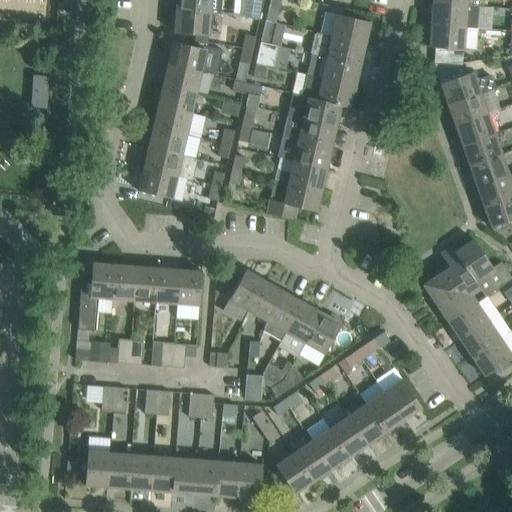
[(177,0),(176,11),(211,14),(220,14),(221,0),(177,0)]
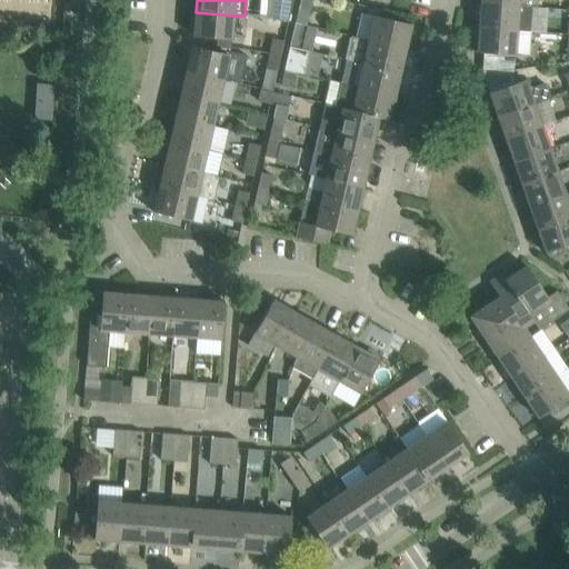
[(293,0),(272,0),(270,20),(288,22),(293,0)]
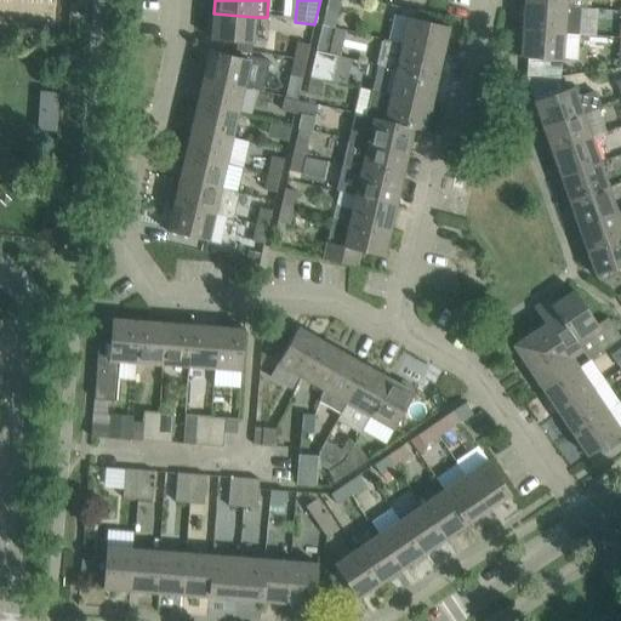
[(525,5),(523,30),(564,34),(579,35),(580,9),(567,7),(525,5)]
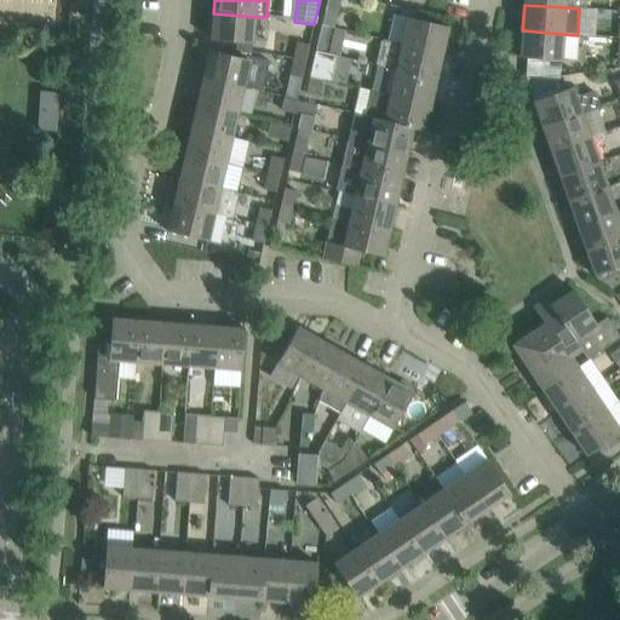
[(326,10),(321,26),(333,29),(337,12),(326,10)]
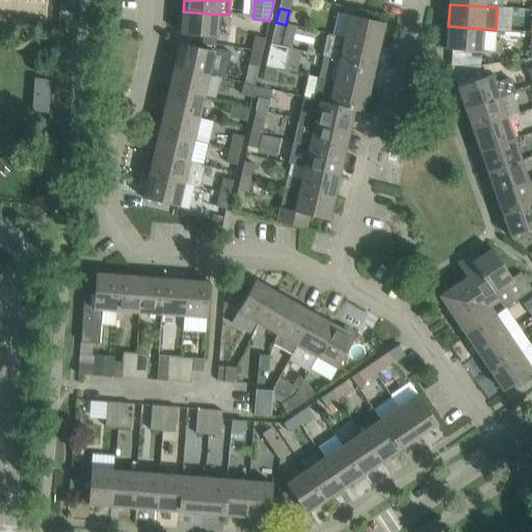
[(217,37),(219,15),(183,11),(181,34),(217,37)]
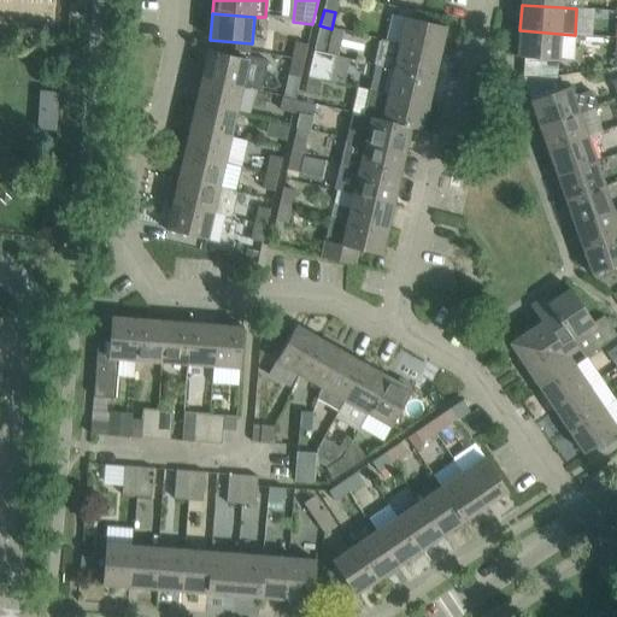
[(400,45),(440,53),(446,27),(406,18),(400,45)]
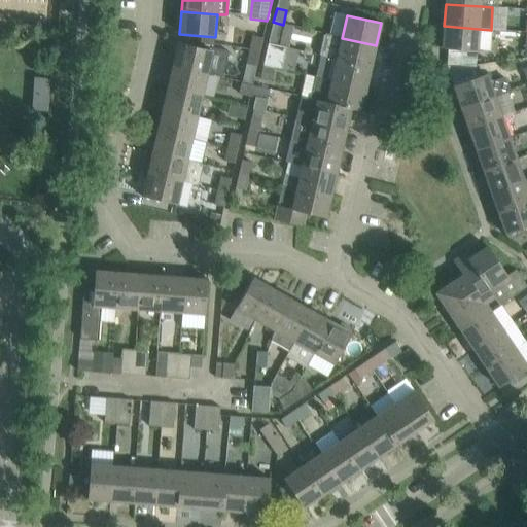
[(278,46),(279,45),(283,25),(273,22),(269,44),(278,46)]
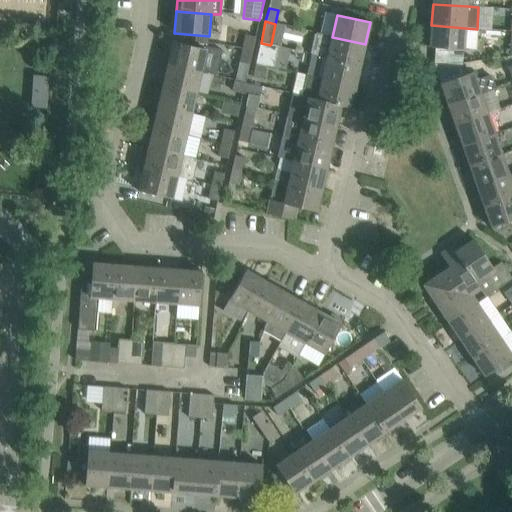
[(464,50),(465,28),(431,25),(429,48),(464,50)]
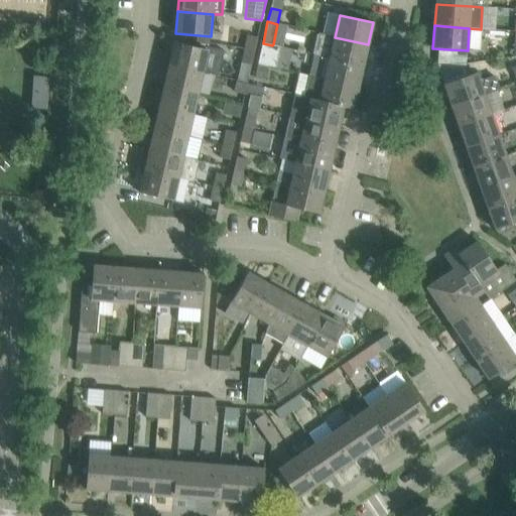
[(368,44),(335,37),(317,33),(312,54),(363,66),(368,44)]
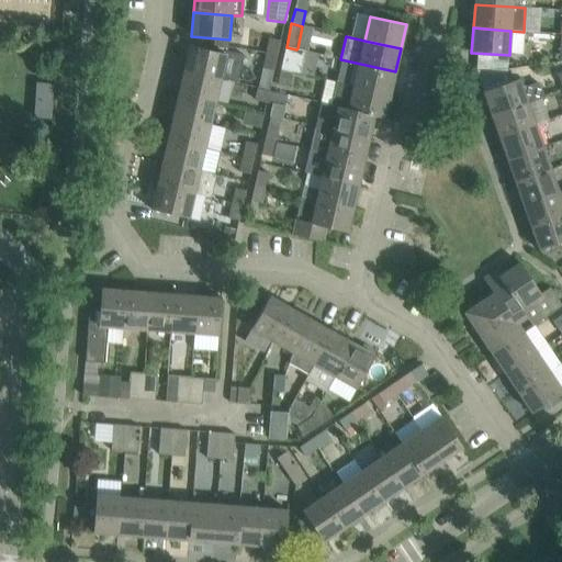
[(278,56),(281,41),(270,38),(267,54),(278,56)]
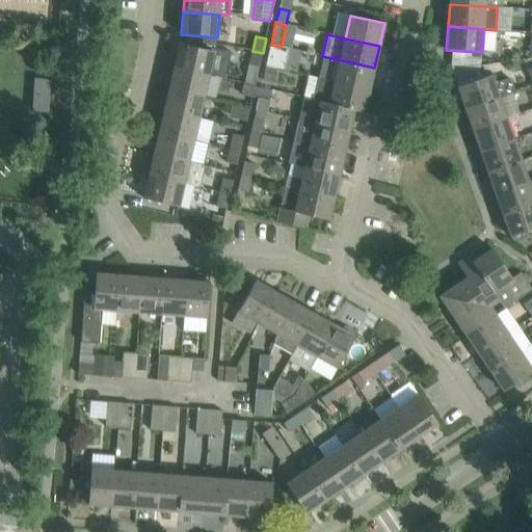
[(180,44),(175,67),(209,75),(225,78),(231,53),(215,49),(214,52),(200,48),(180,44)]
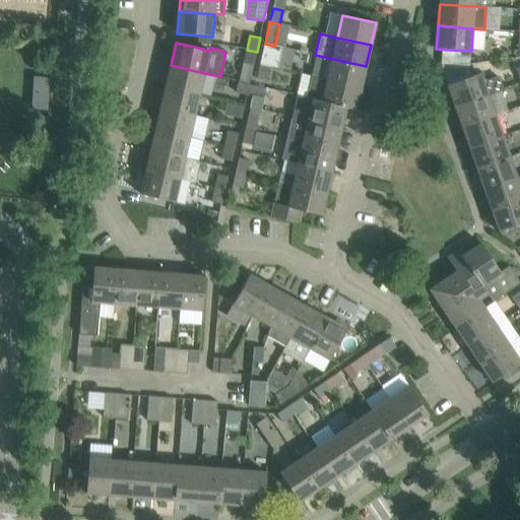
[(282,47),(275,45),(274,46),(265,44),(260,65),(270,67),(277,68),(282,47)]
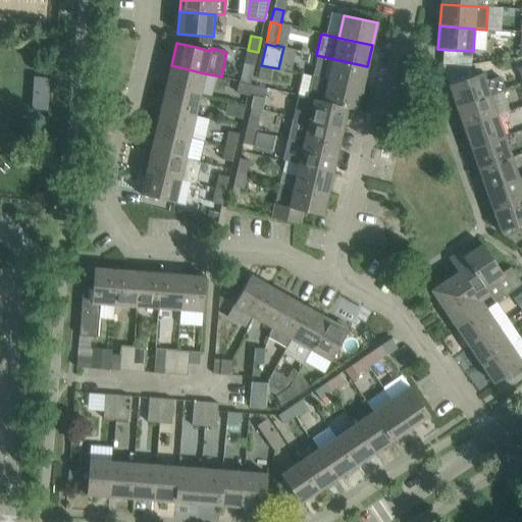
[(254,66),(258,52),(248,50),(244,64),(254,66)]
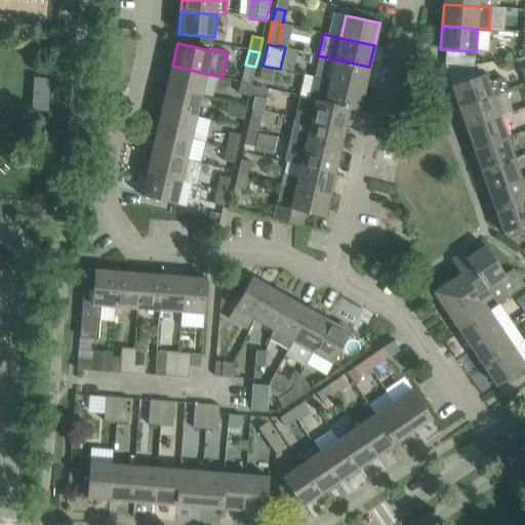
[(318,55),(313,77),(365,88),(369,67),(318,55)]
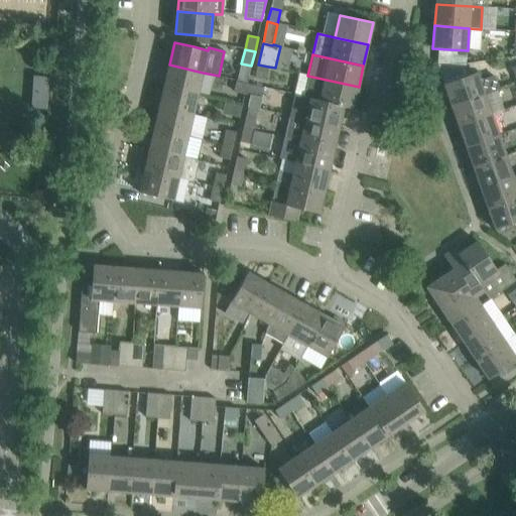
[(198,94),(203,73),(169,65),(164,86),(198,94)]
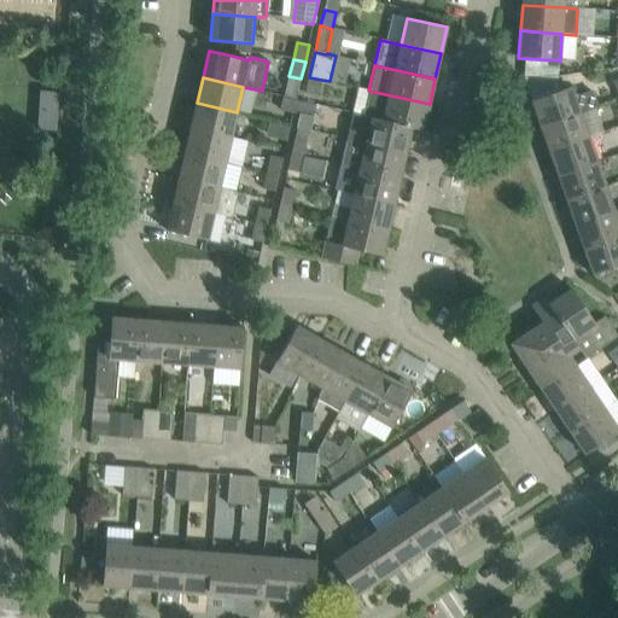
[(316,97),(321,80),(309,77),(305,93),(316,97)]
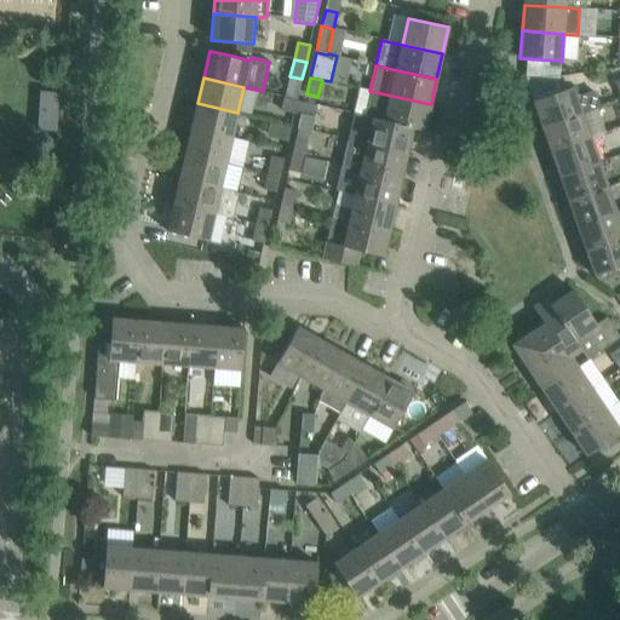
[(595,90),(577,97),(573,87),(556,93),(533,101),(543,126),(581,113),(596,107),(600,105),(595,90)]
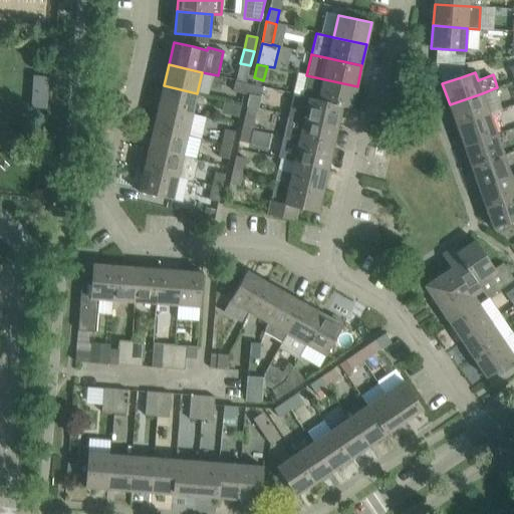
[(351,108),(357,86),(306,75),(298,73),(293,94),(303,96),(342,105),(342,106),(351,108)]
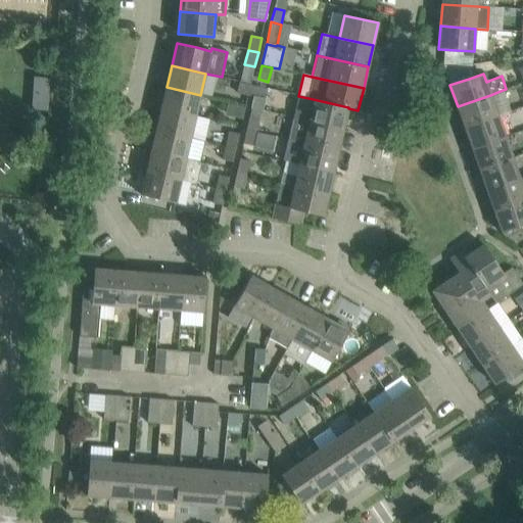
[(251,96),(253,86),(239,83),(237,93),(251,96)]
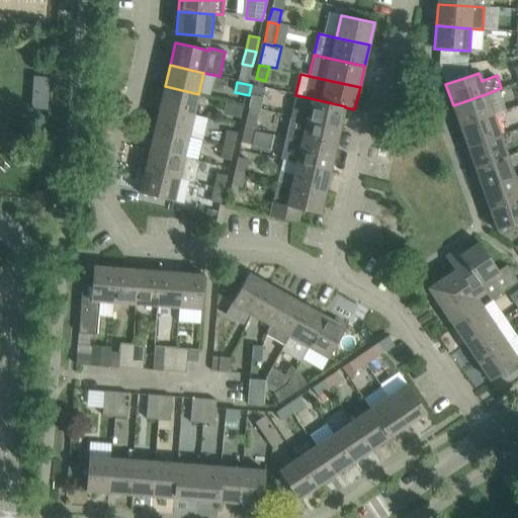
[(262,98),(265,88),(251,85),(249,95),(262,98)]
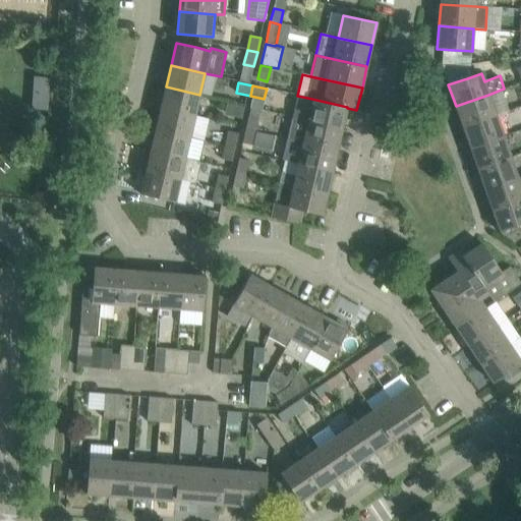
[(195,116),(199,95),(166,87),(161,108),(195,116)]
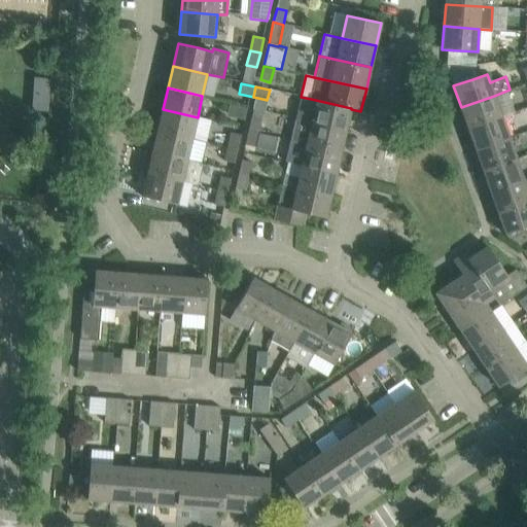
[(515,112),(506,91),(494,96),(461,107),(468,129),(501,116),(515,112)]
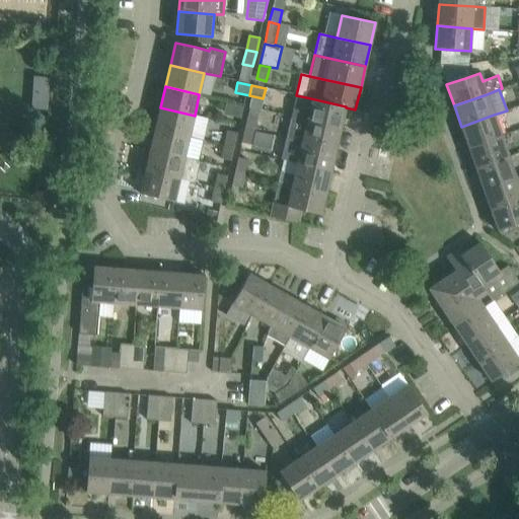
[(346,106),(306,97),(296,95),(291,117),(341,129),(346,107),(346,106)]
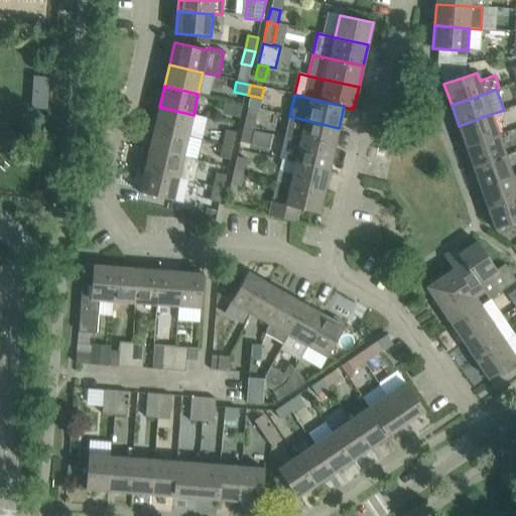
[(239,118),(243,104),(233,102),(229,116),(239,118)]
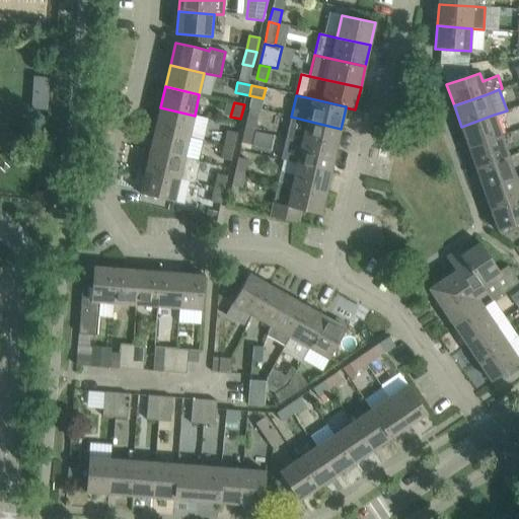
[(190,137),(195,116),(160,107),(155,129),(190,137)]
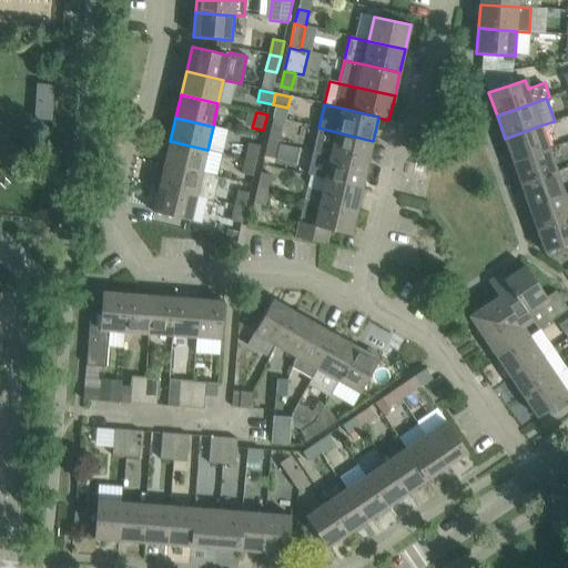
[(279,143),(282,129),(271,125),(267,141),(279,143)]
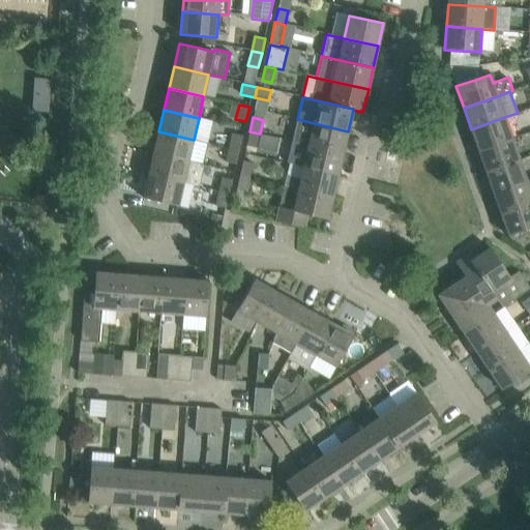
[(478,150),(512,139),(504,117),(471,129),(478,150)]
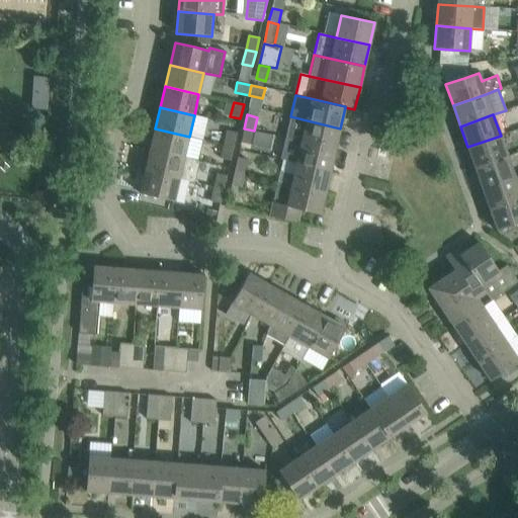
[(336,150),(340,128),(290,116),(285,138),(301,142),(336,150)]
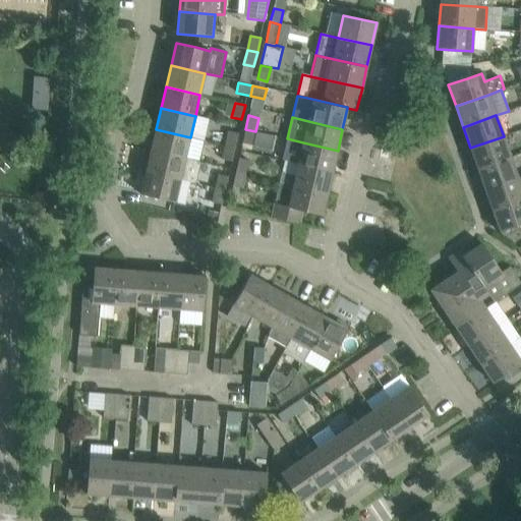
[(185,158),(190,137),(156,129),(151,150),(185,158)]
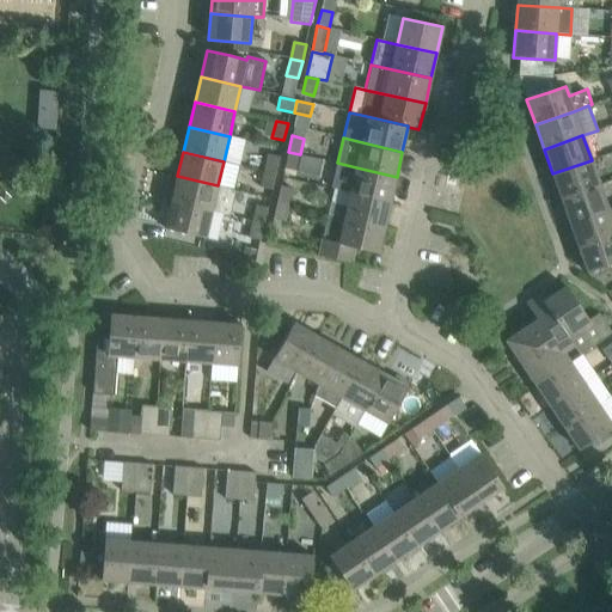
[(297,171),(300,154),(288,152),(285,169),(297,171)]
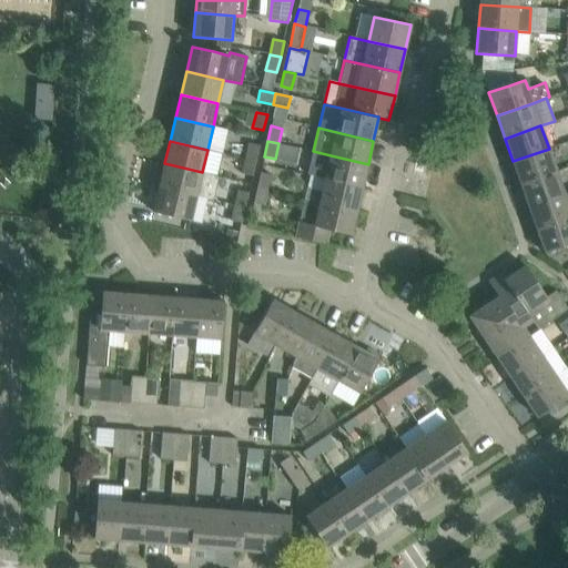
[(256,161),(260,145),(249,143),(245,159),(256,161)]
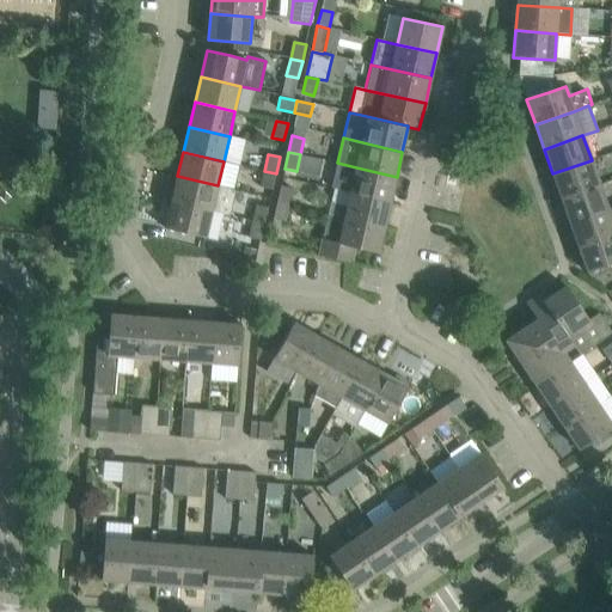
[(556,183),(551,184),(556,200),(600,184),(592,160),(552,173),(556,183)]
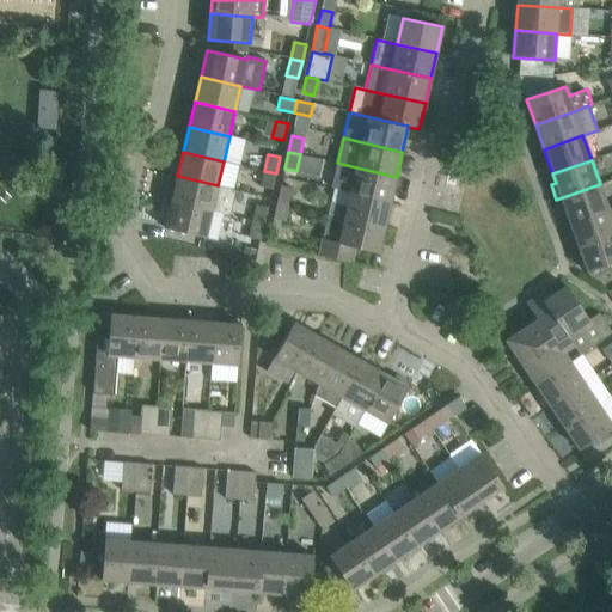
[(391,202),(397,177),(356,167),(337,163),(332,188),(352,193),(391,202)]
